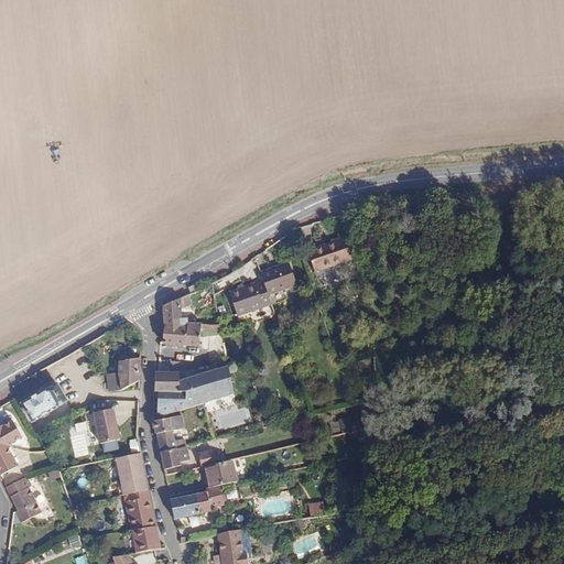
[(348,245),(314,257),(322,279),(357,266),(348,245)]
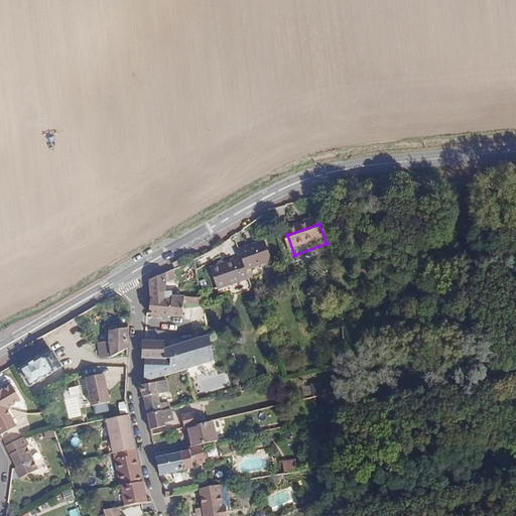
[(270,245),(243,253),(245,260),(250,274),(276,265),(270,245)]
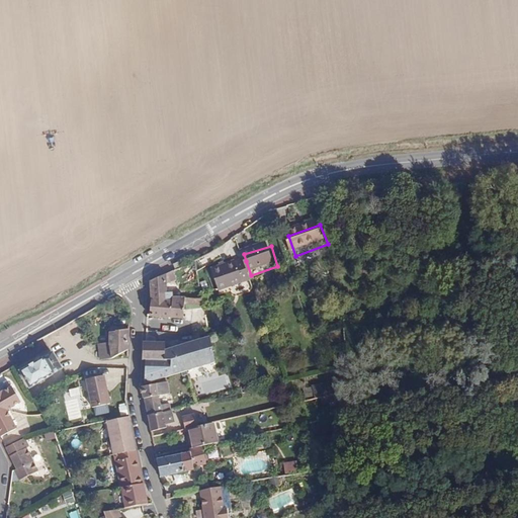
[(221,293),(254,284),(251,275),(246,261),(214,270),(221,293)]
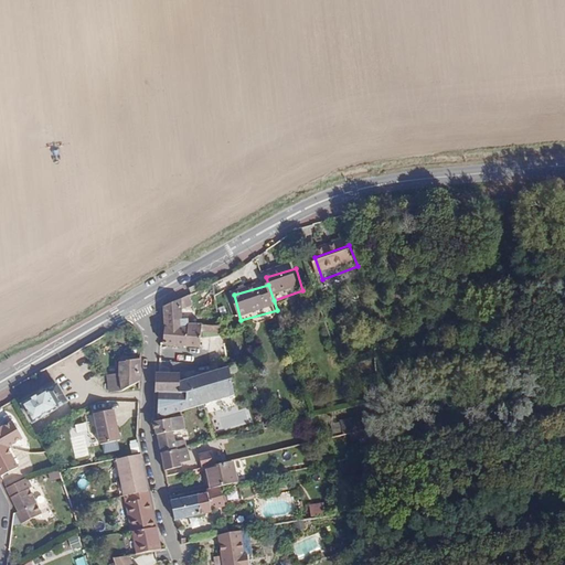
[(181,326),(180,299),(164,307),(164,326),(181,327),(181,326)]
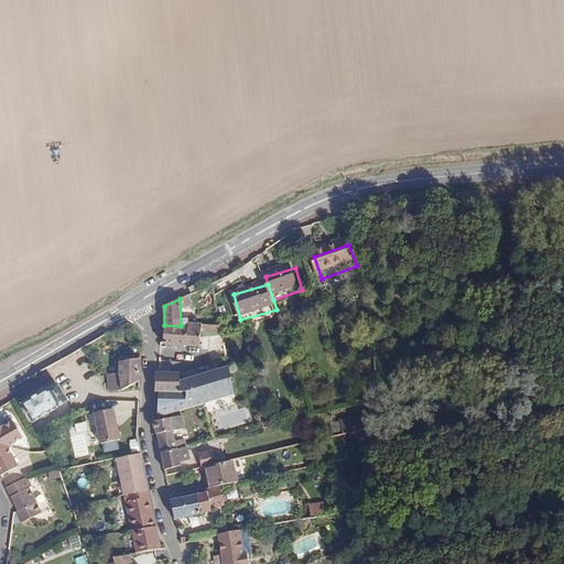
[(181,326),(164,325),(163,343),(203,345),(203,328),(221,329),(220,323),(190,321),(187,325),(181,325),(181,326)]
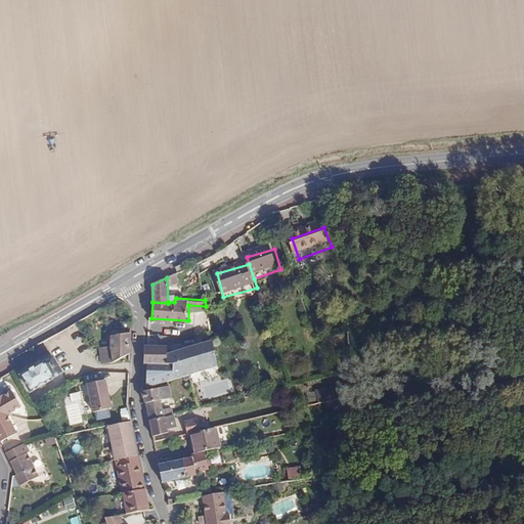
[(130,355),(130,330),(118,332),(118,333),(108,335),(110,346),(110,349),(113,349),(114,361),(130,355)]
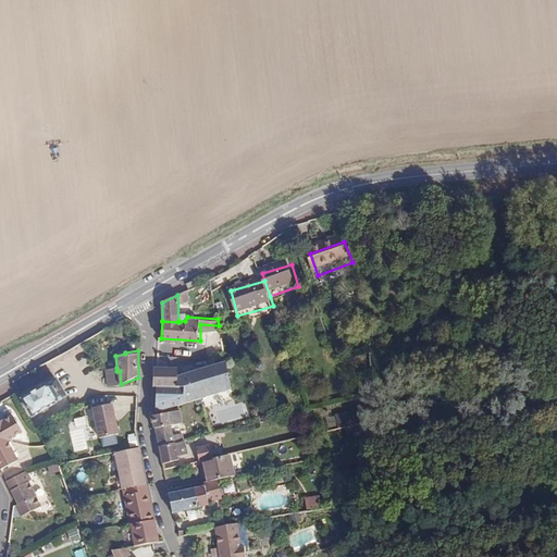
[(159,368),(155,368),(152,388),(156,390),(157,413),(181,406),(200,400),(223,393),(233,391),(227,364),(173,375),(172,367),(159,368)]
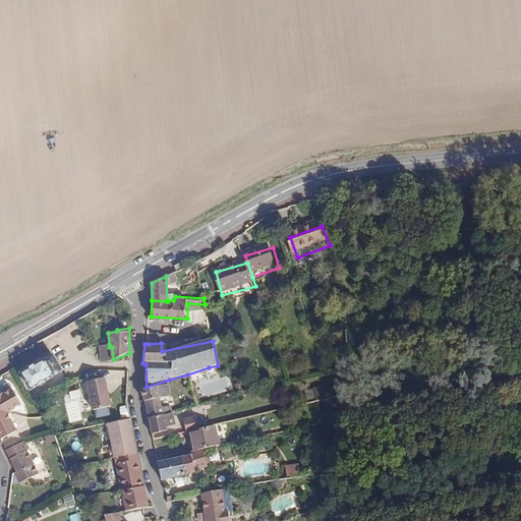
[(109,344),(98,343),(104,362),(113,359),(112,347),(109,347),(109,344)]
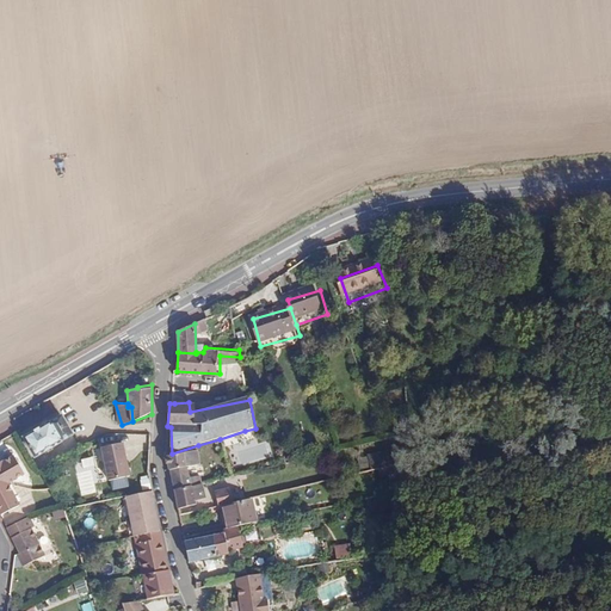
[(69,443),(59,423),(20,444),(32,463),(69,443)]
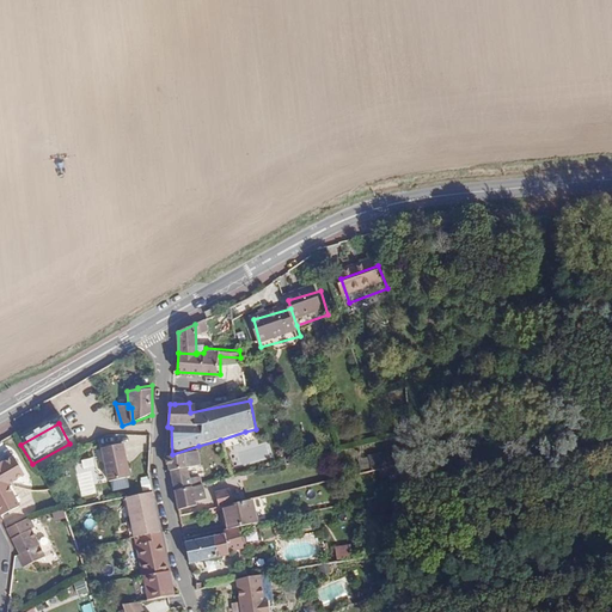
[(123,444),(103,447),(110,481),(130,477),(123,444)]
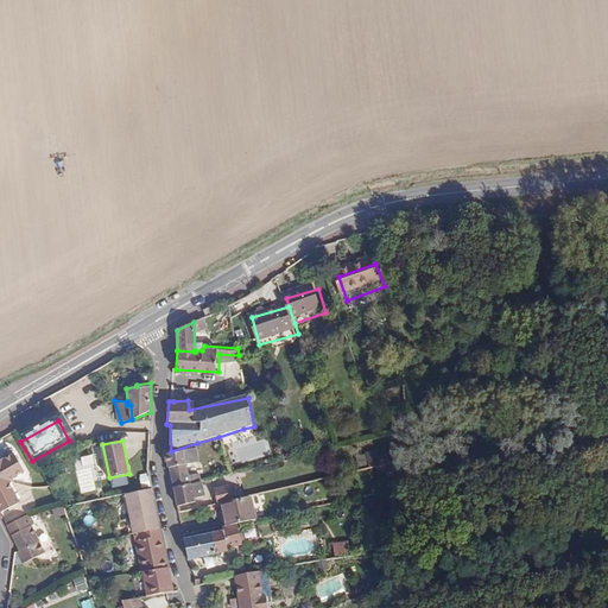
[(239,456),(247,455),(245,442),(236,444),(239,456)]
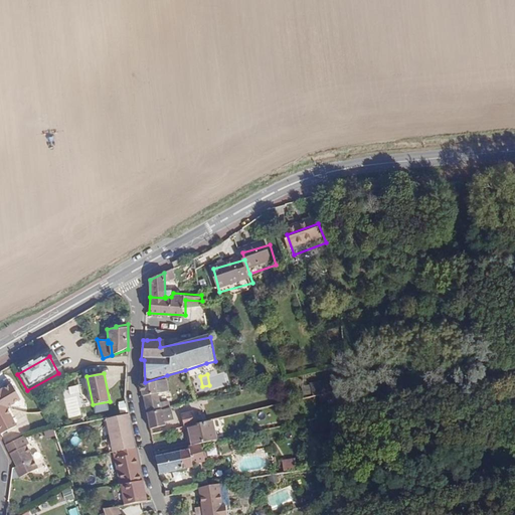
[(166,378),(141,385),(147,413),(163,409),(160,399),(158,393),(169,390),(166,378)]
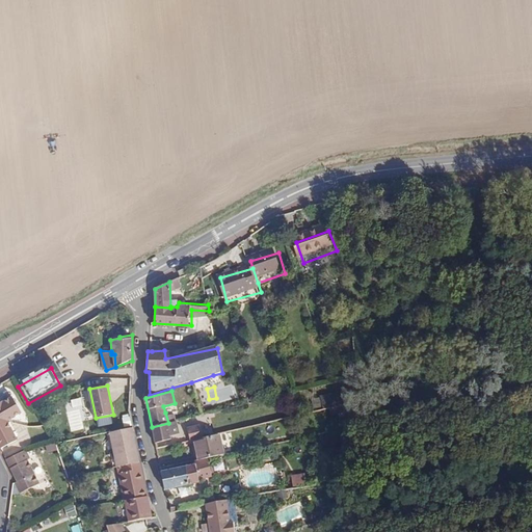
[(21,413),(11,396),(2,401),(1,400),(0,400),(0,447),(0,448),(17,440),(6,420),(21,413)]
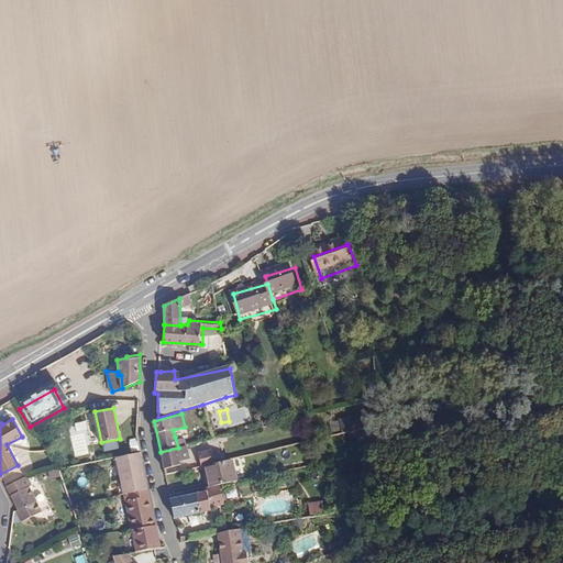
[(186,433),(185,427),(173,430),(175,437),(186,433)]
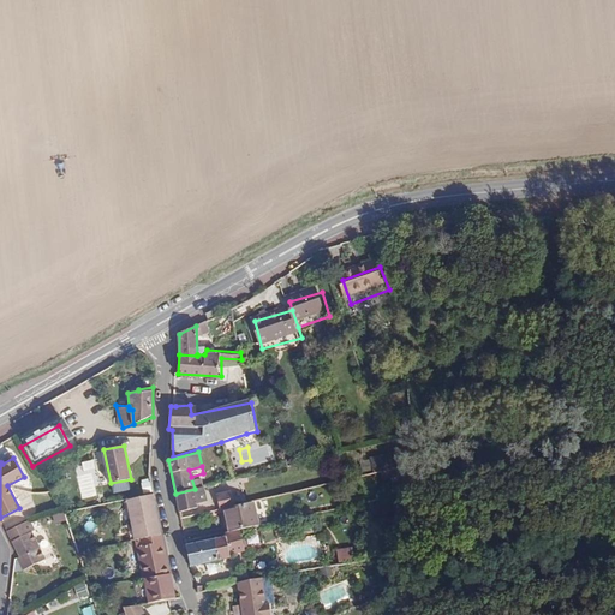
[(195,489),(175,494),(180,513),(198,508),(197,503),(207,502),(206,494),(210,493),(209,487),(195,489)]
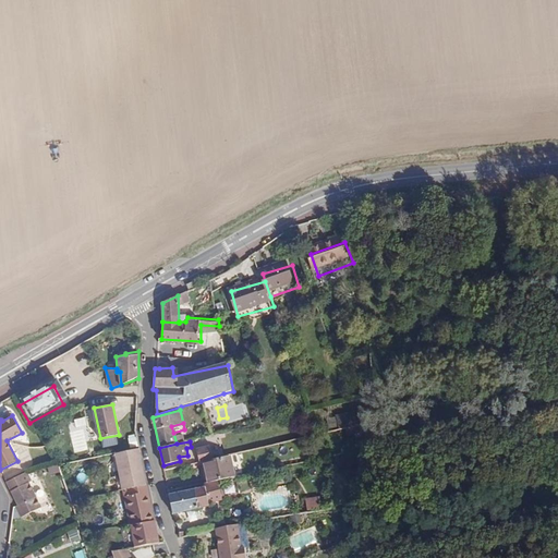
[(196,447),(199,461),(203,461),(214,459),(210,443),(196,447)]
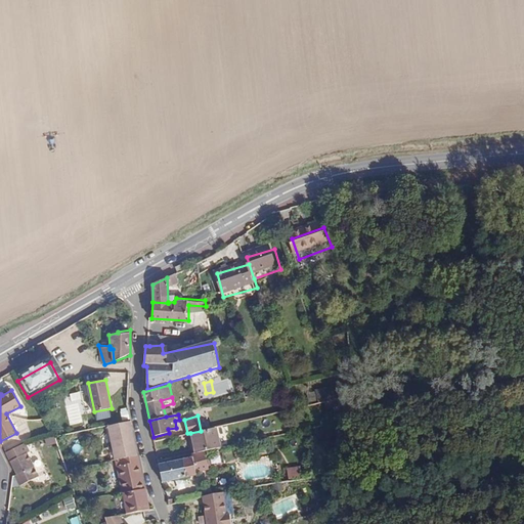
[(121,460),(137,457),(130,423),(107,427),(115,461),(121,460)]
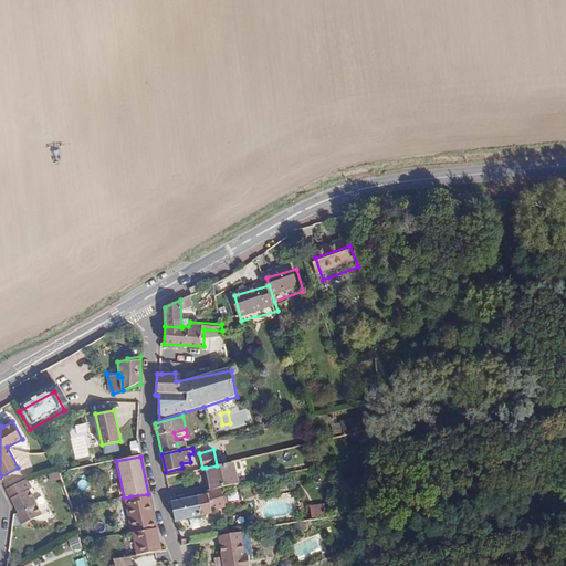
[(218,488),(233,484),(228,462),(217,465),(206,468),(210,489),(218,488)]
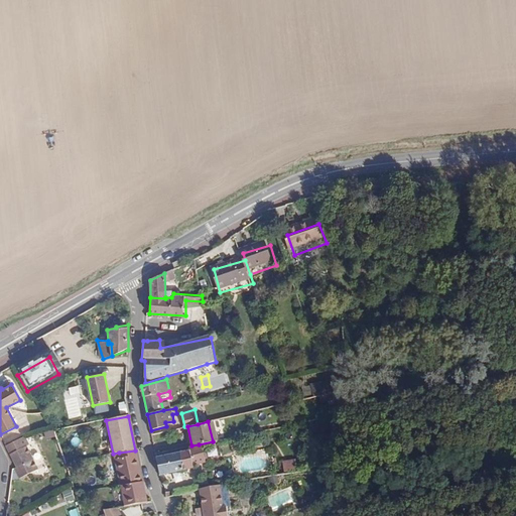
[(25,436),(6,445),(14,461),(17,467),(14,469),(20,479),(38,470),(26,445),(28,444),(25,436)]
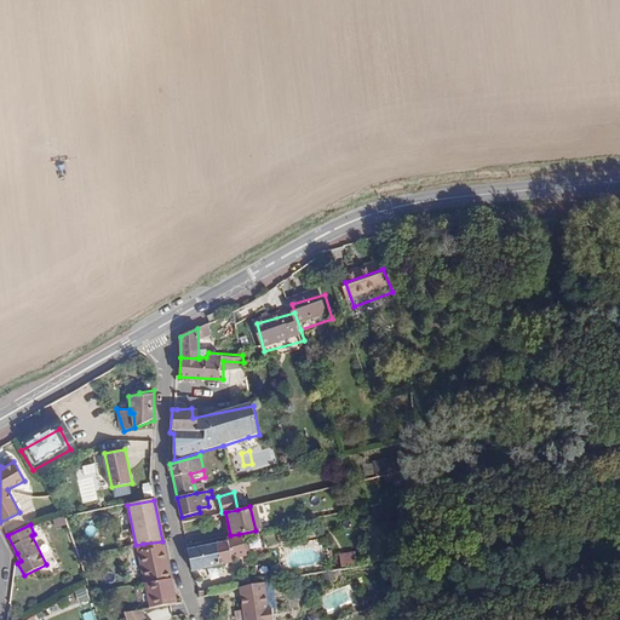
[(230,535),(227,537),(227,541),(231,558),(244,556),(239,534),(230,535)]
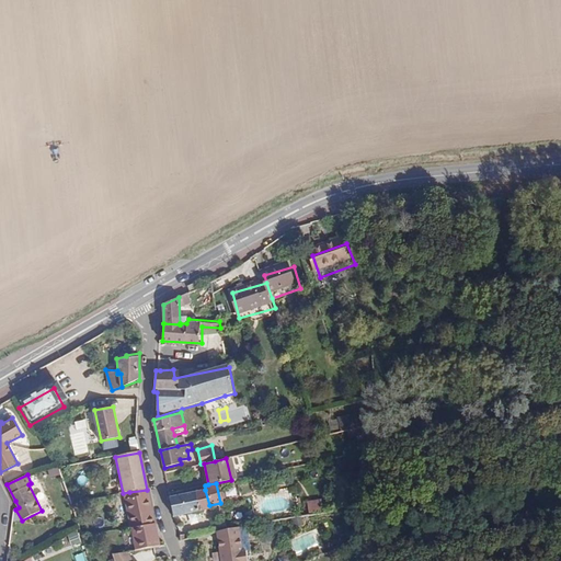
[(135,527),(155,524),(147,490),(129,492),(130,504),(125,505),(129,528),(135,527)]
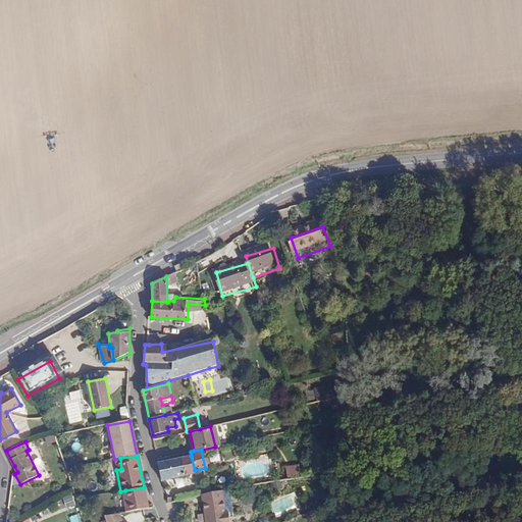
[(191,456),(158,463),(162,481),(195,473),(195,470),(191,456)]
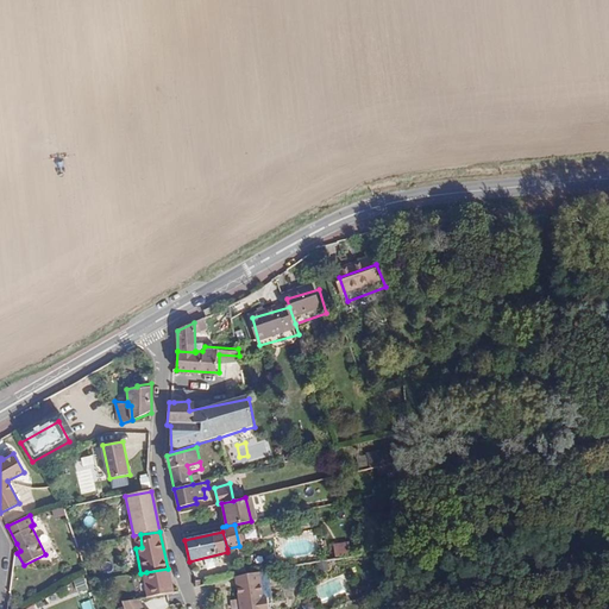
[(333,545),(334,558),(350,556),(349,542),(333,545)]
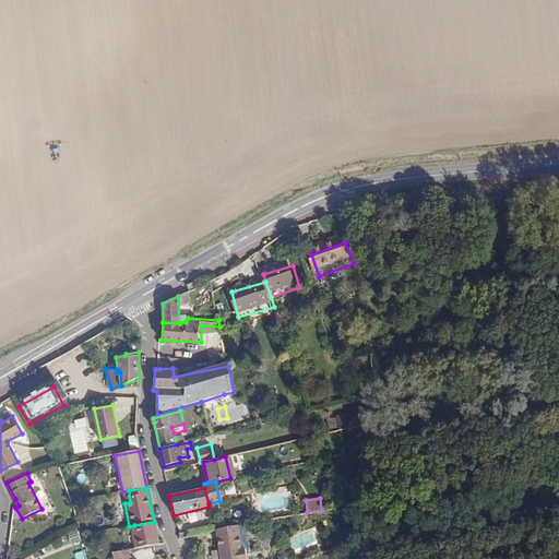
[(154,522),(134,525),(138,547),(158,544),(154,522)]
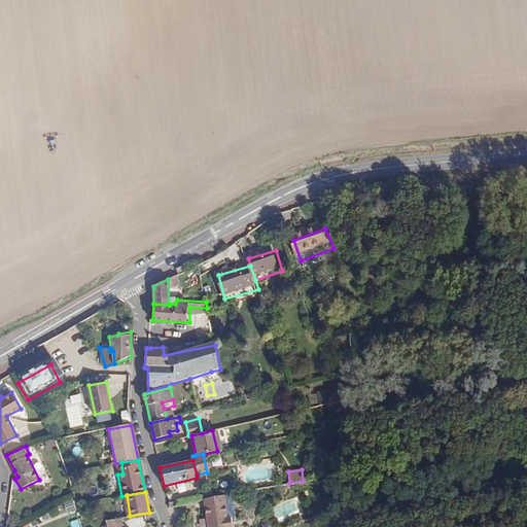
[(73,499),(65,502),(68,512),(77,508),(73,499)]
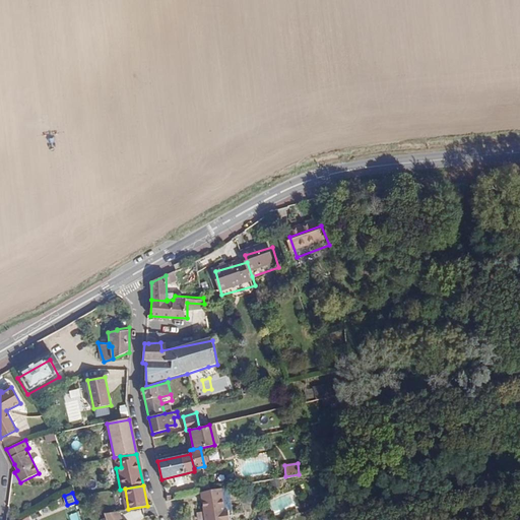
[(205,498),(206,506),(226,503),(225,495),(214,496),(205,498)]
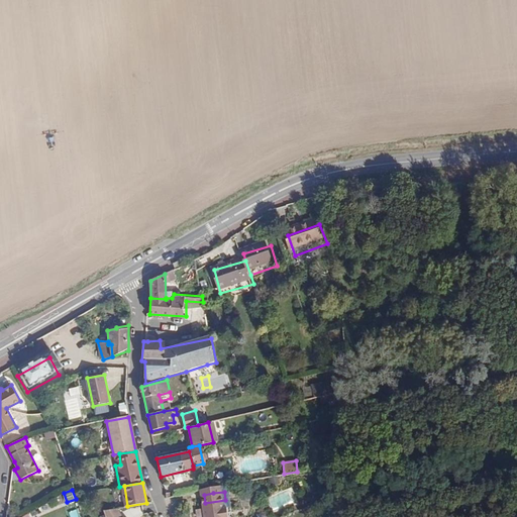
[(205,503),(206,516),(230,516),(230,513),(227,514),(225,500),(205,503)]
